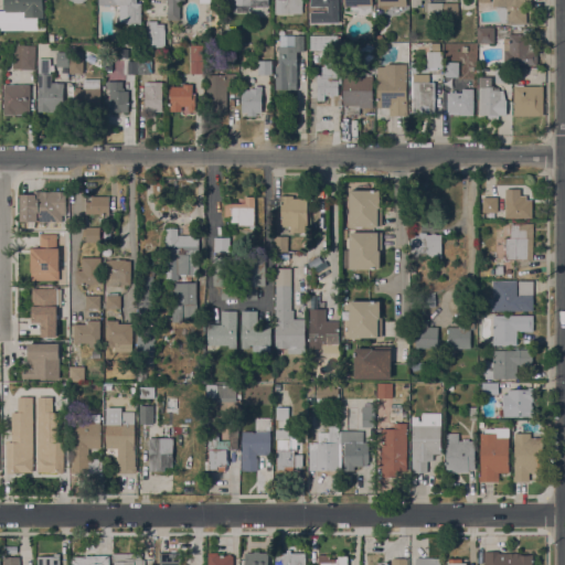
[(43,0),(43,10),(43,18),(27,19),(27,23),(8,23),(8,27),(0,27),(0,11),(2,11),(2,0),(43,0)]
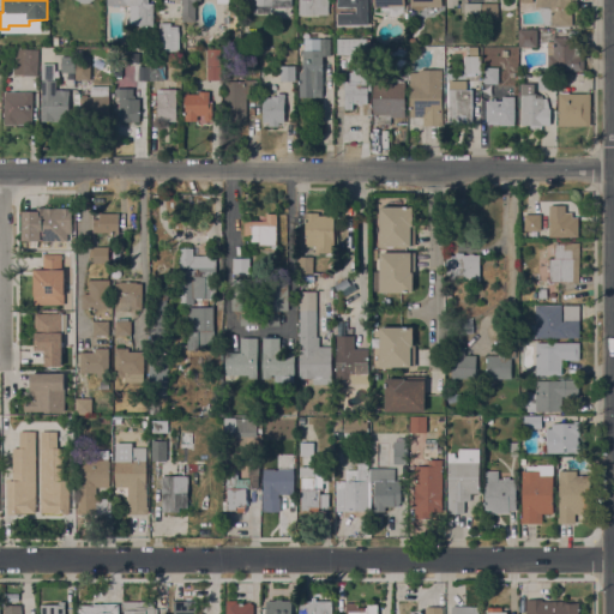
[(149,0),(149,4),(154,4),(154,26),(139,26),(139,25),(127,25),(127,6),(107,6),(107,0),(149,0)]
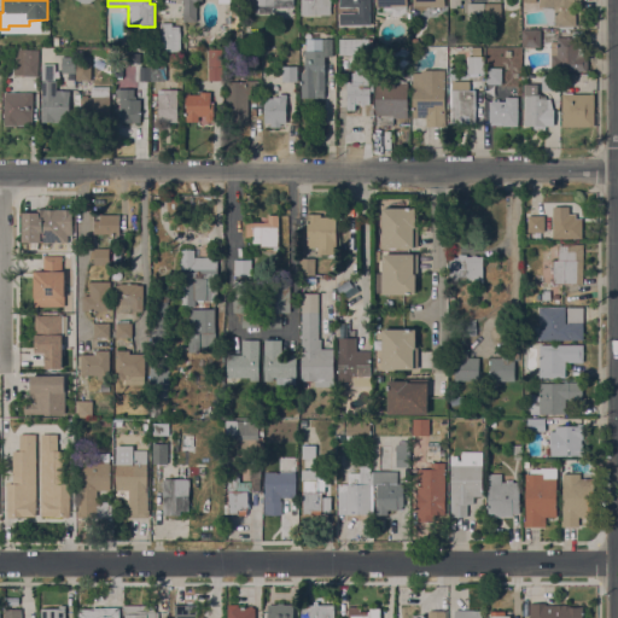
[(231,0),(231,4),(219,4),(219,0),(203,0),(203,4),(197,4),(197,22),(184,22),(184,0),(231,0)]
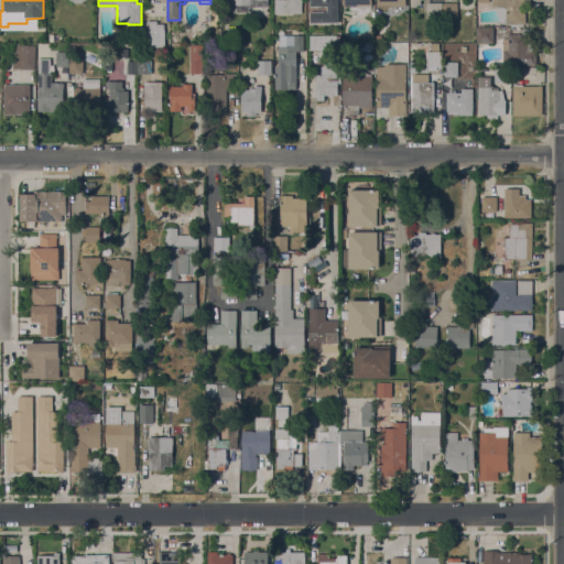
[(268,0),(268,7),(249,7),(249,12),(236,12),(236,4),(235,4),(235,0),(268,0)]
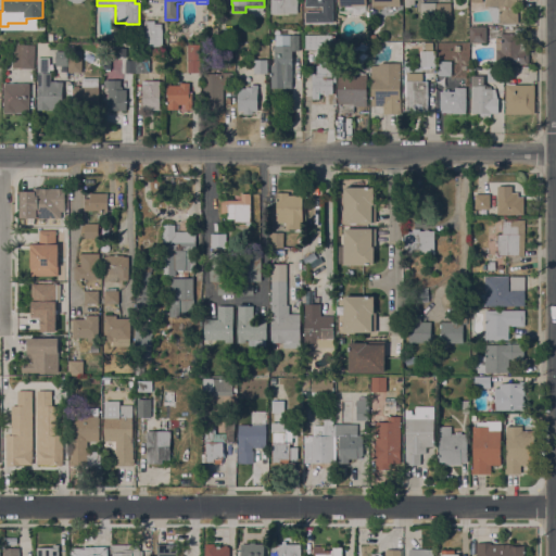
[(285,13),(285,14),(272,14),(270,0),(298,0),(298,7),(298,13),(285,13)]
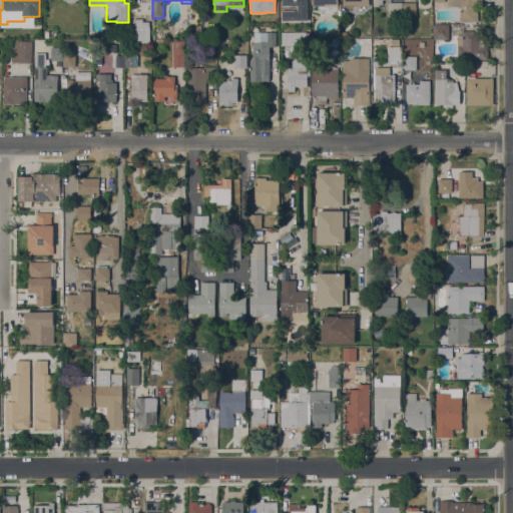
[(307,0),(307,20),(282,20),(282,11),(298,11),(298,5),(282,5),(282,0),(307,0)]
